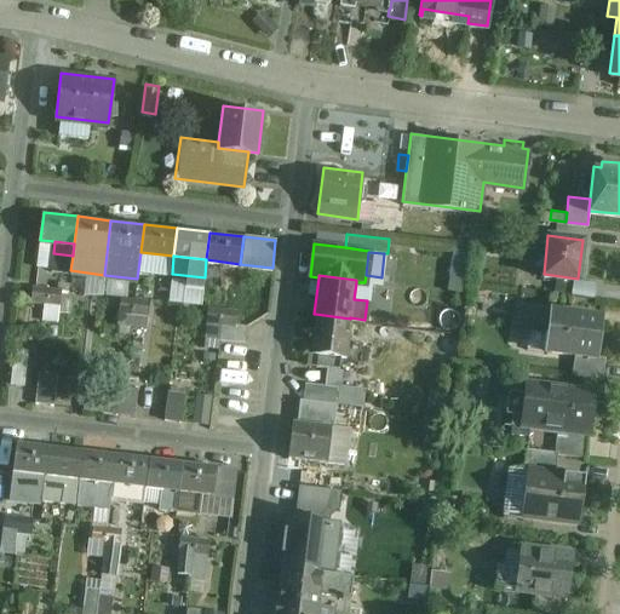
[(365,282),(356,282),(354,299),(367,300),(369,283),(365,282)]
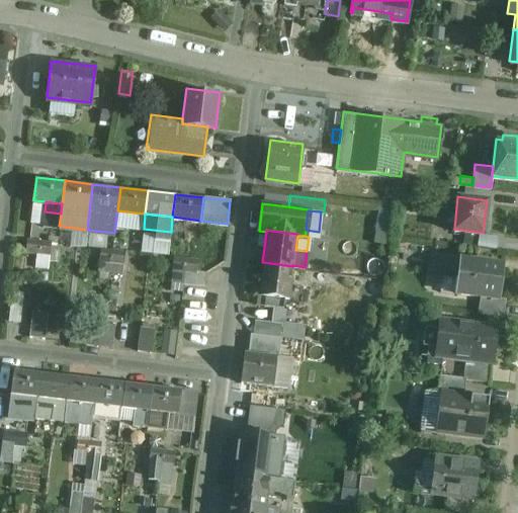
[(39,239),(27,238),(25,250),(30,250),(36,251),(37,251),(39,239)]
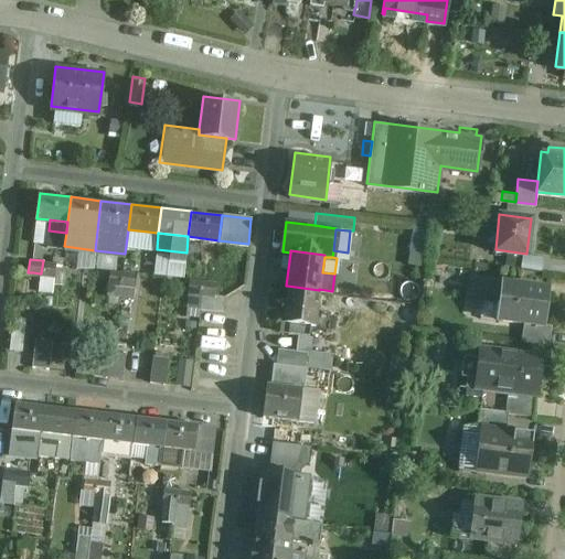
[(56,261),(43,260),(41,273),(39,287),(53,289),(54,280),(64,281),(65,270),(55,268),(56,261)]
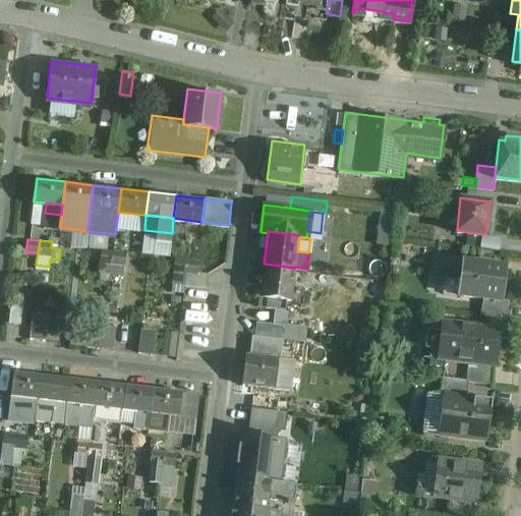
[(114,249),(101,247),(99,270),(111,271),(114,249)]
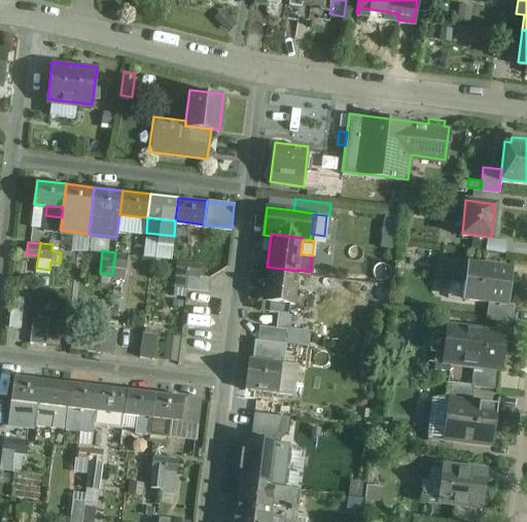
[(127,253),(115,252),(112,274),(125,276),(127,253)]
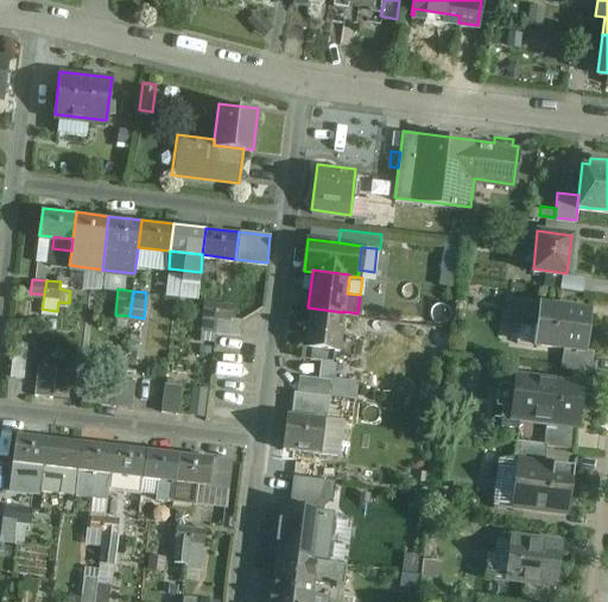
[(219,301),(204,299),(201,328),(215,329),(219,301)]
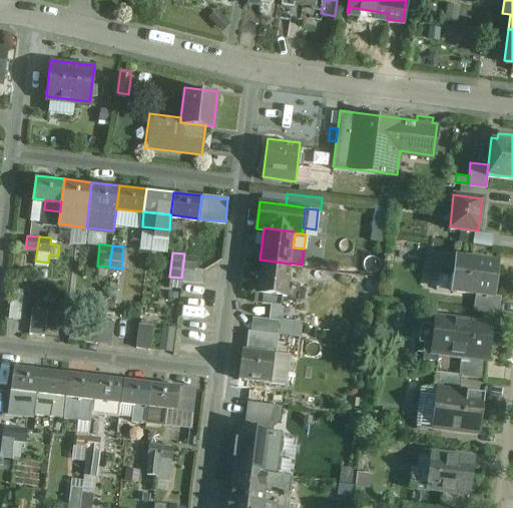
[(196,255),(184,254),(181,278),(202,281),(203,268),(195,267),(196,255)]
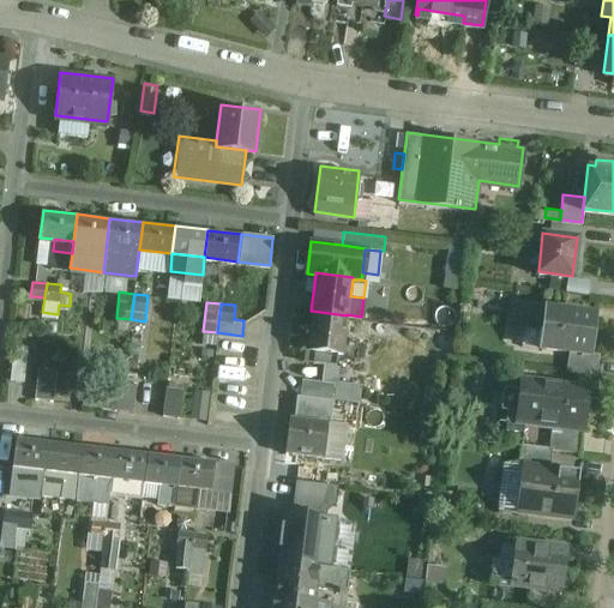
[(595,313),(513,304),(511,323),(542,326),(540,344),(590,351),(595,313)]
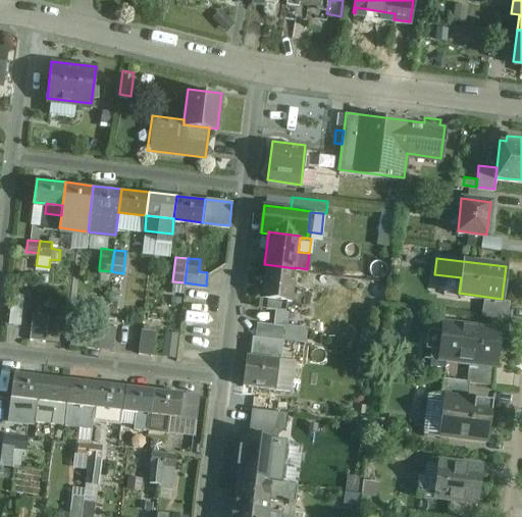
[(295,268),(265,264),(265,265),(261,296),(267,297),(267,296),(286,299),(292,299),(295,268)]
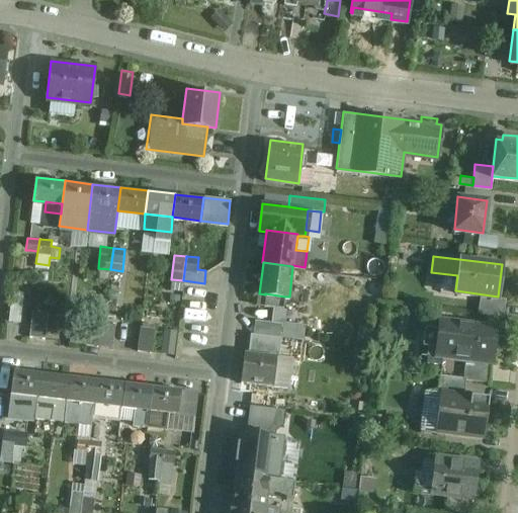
[(12,288),(9,319),(20,320),(23,289),(12,288)]
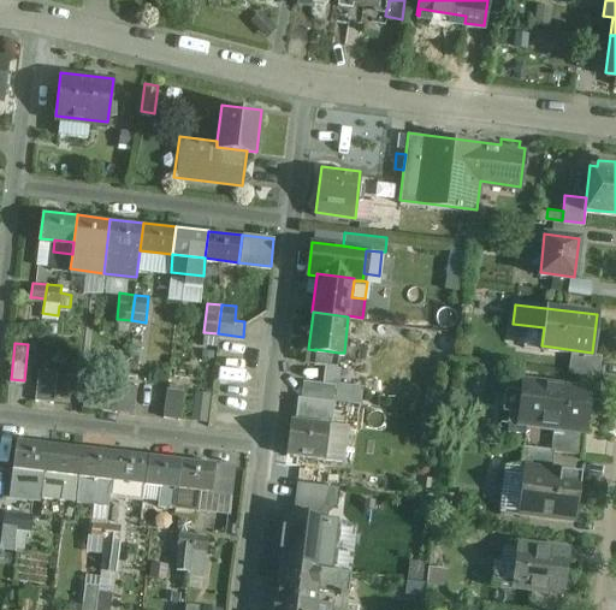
[(338,353),(315,349),(315,350),(313,361),(337,365),(338,353)]
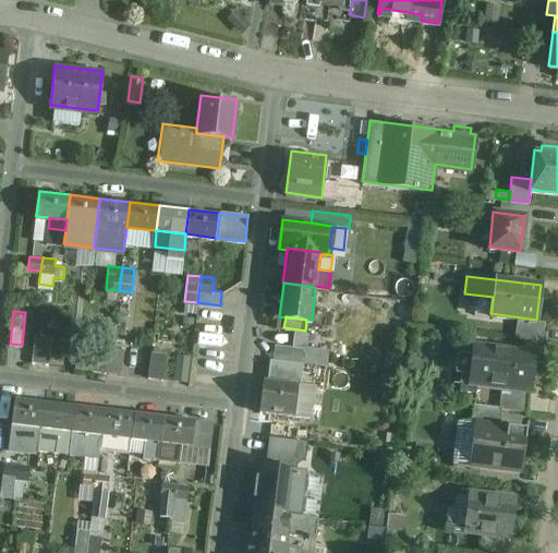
[(51,336),(35,334),(32,360),(48,362),(51,336)]
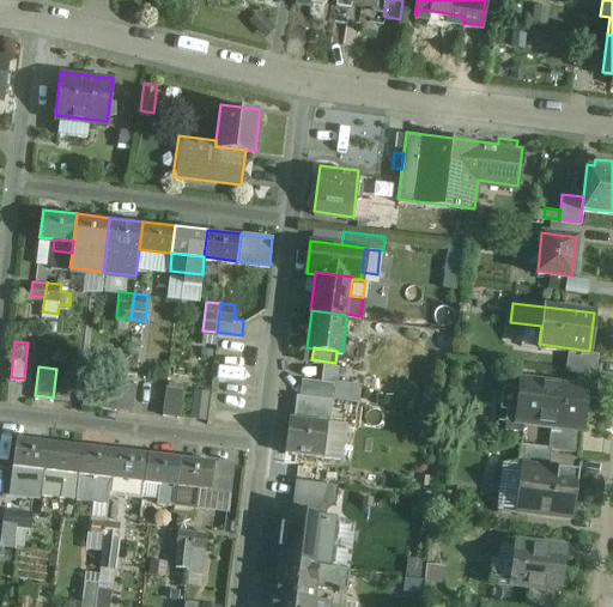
[(333,380),(303,376),(302,393),(331,396),(333,380)]
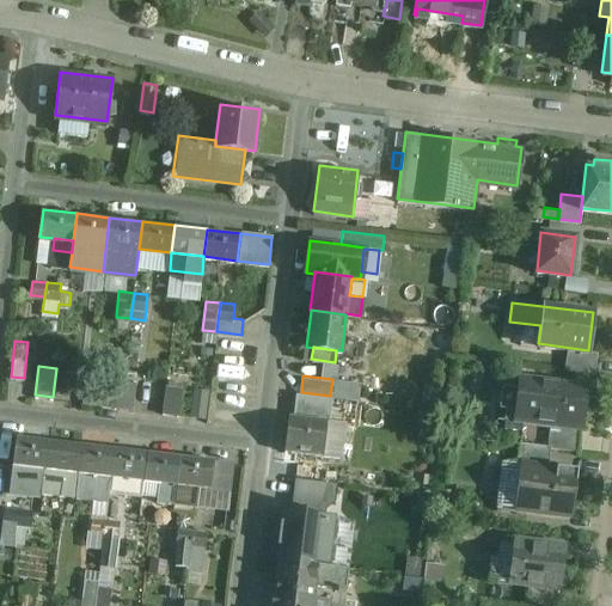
[(586,385),(519,375),(514,418),(550,423),(579,427),(581,427),(586,385)]
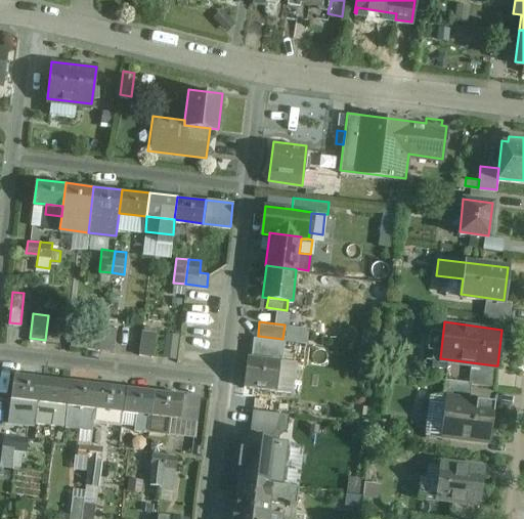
[(103,326),(88,323),(85,346),(100,347),(103,326)]
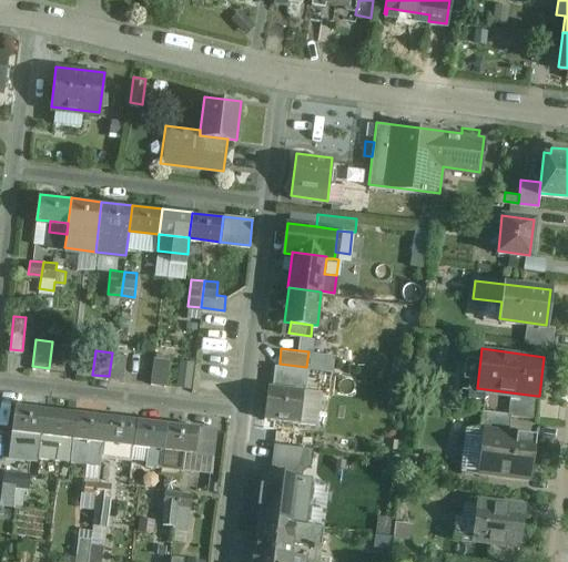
[(125,354),(112,353),(109,376),(123,378),(125,354)]
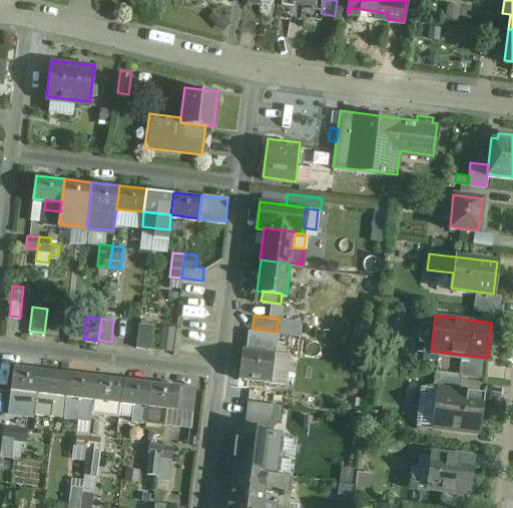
[(127,323),(117,322),(115,343),(124,344),(126,328),(127,323)]
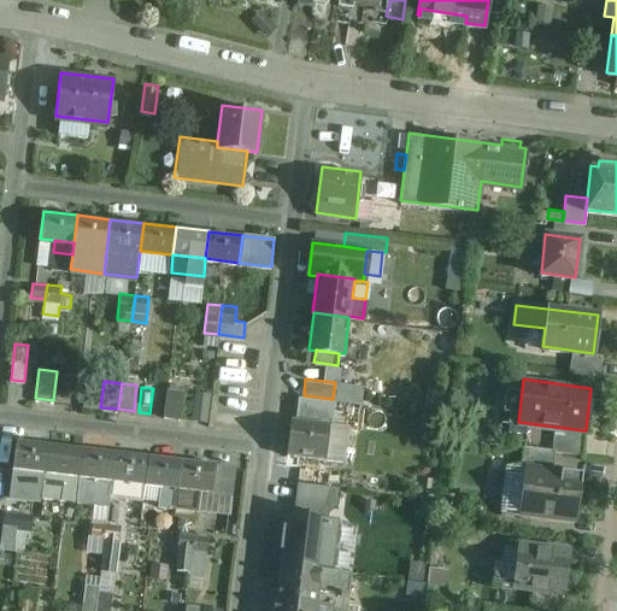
[(203,418),(207,391),(193,387),(187,416),(203,418)]
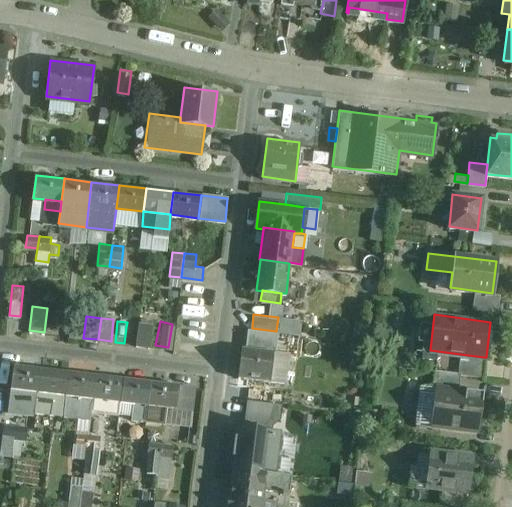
[(152,324),(139,322),(136,344),(149,346),(152,324)]
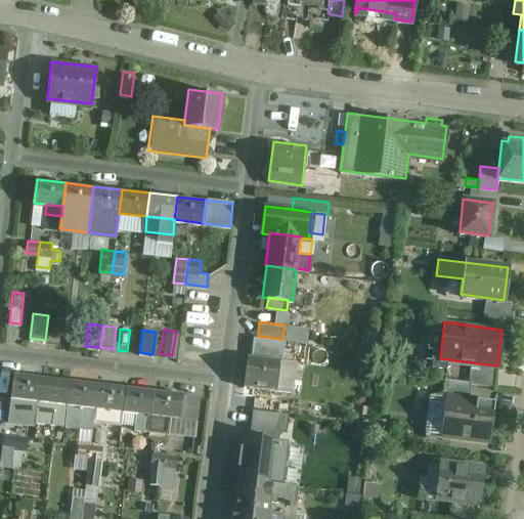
[(140,336),(129,335),(127,351),(138,352),(140,336)]
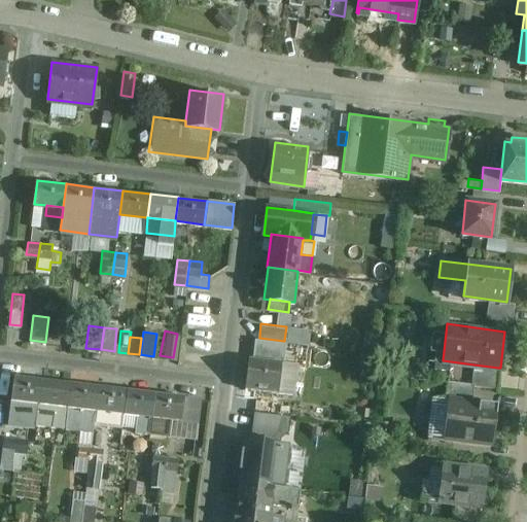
[(259,338),(254,337),(252,357),(281,360),(283,361),(286,341),(284,341),(259,338)]
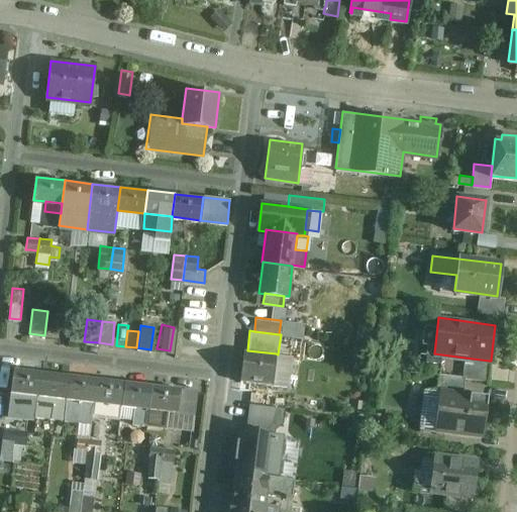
[(247,350),(243,349),(240,381),(237,380),(236,387),(249,389),(250,381),(273,384),(287,386),(291,355),(278,354),(276,353),(247,350)]
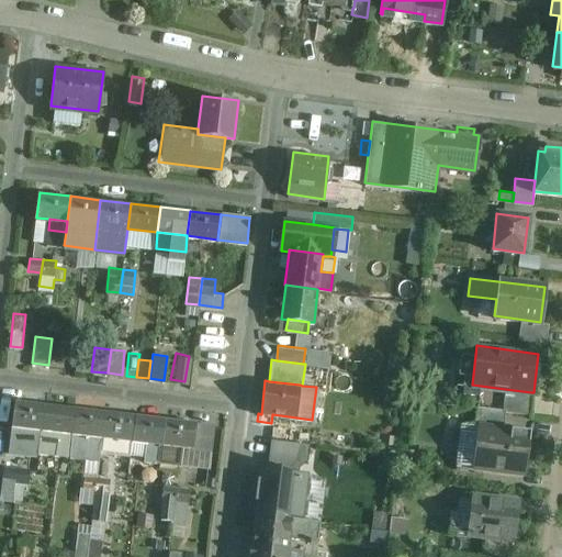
[(531,392),(505,389),(503,410),(505,410),(529,413),(531,392)]
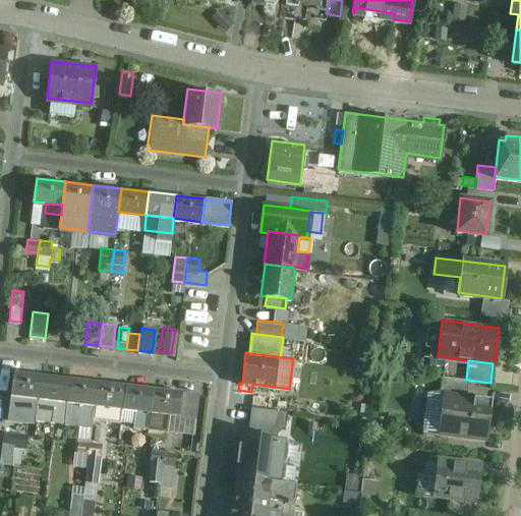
[(42,375),(13,370),(10,394),(38,397),(39,397),(42,375)]
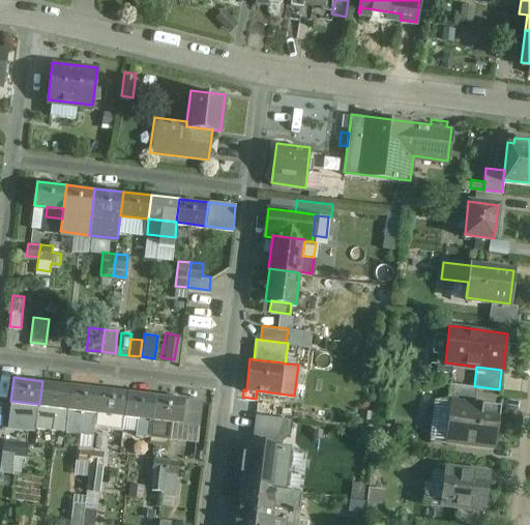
[(70,384),(42,381),(39,404),(68,408),(70,384)]
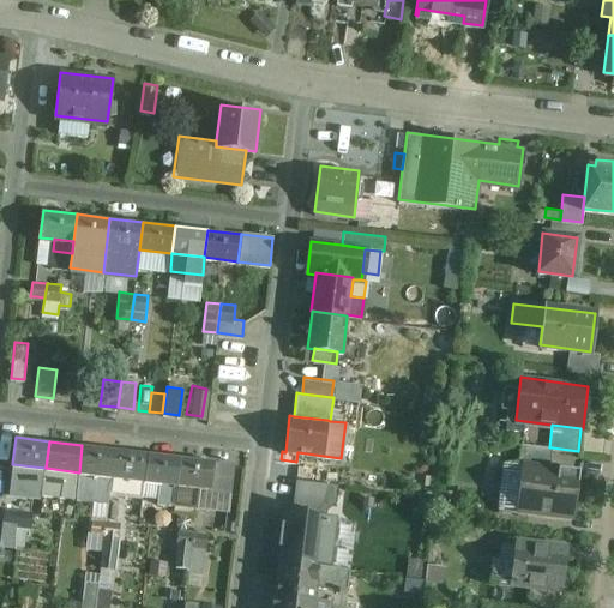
[(549,447),(521,444),(518,464),(523,465),(523,464),(549,467),(552,447),(549,447)]
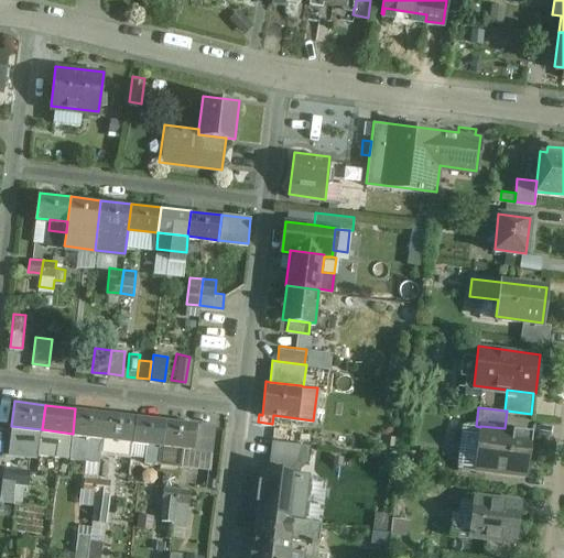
[(106,412),(75,408),(73,434),(69,456),(85,458),(83,476),(84,477),(84,476),(97,477),(99,459),(102,437),(106,412)]
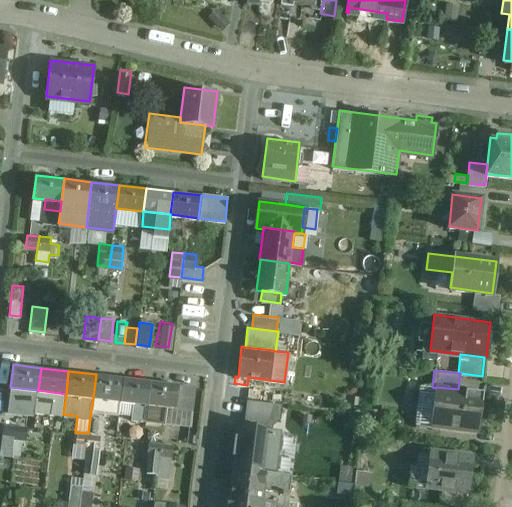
[(123,378),(96,374),(93,397),(120,400),(123,378)]
